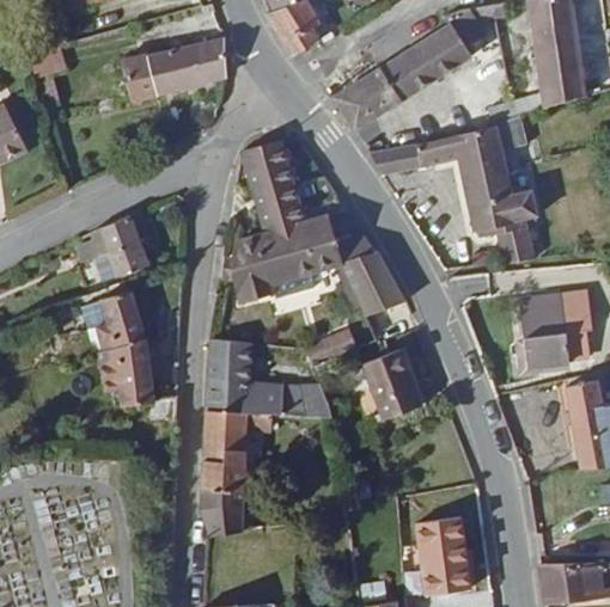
[(58,0),(62,12),(101,0),(58,0)]
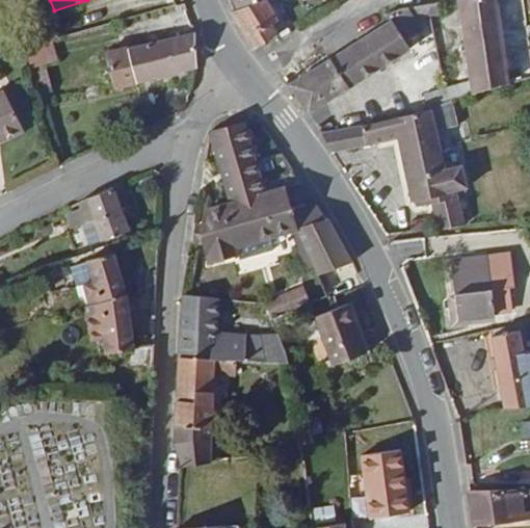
[(276,35),(271,26),(275,22),(262,0),(238,10),(233,12),(242,28),(255,48),(276,35)]
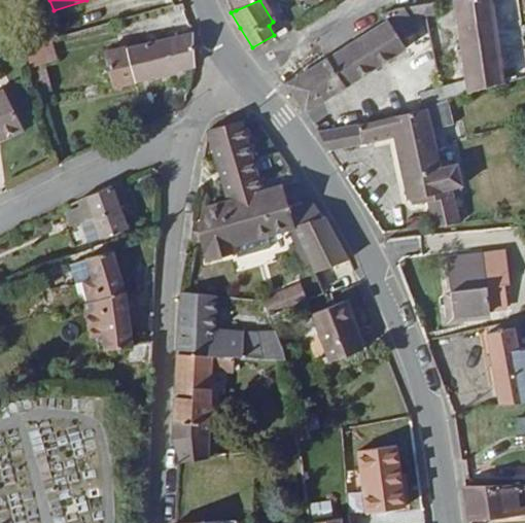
[(232,0),(236,10),(259,0),(232,0)]
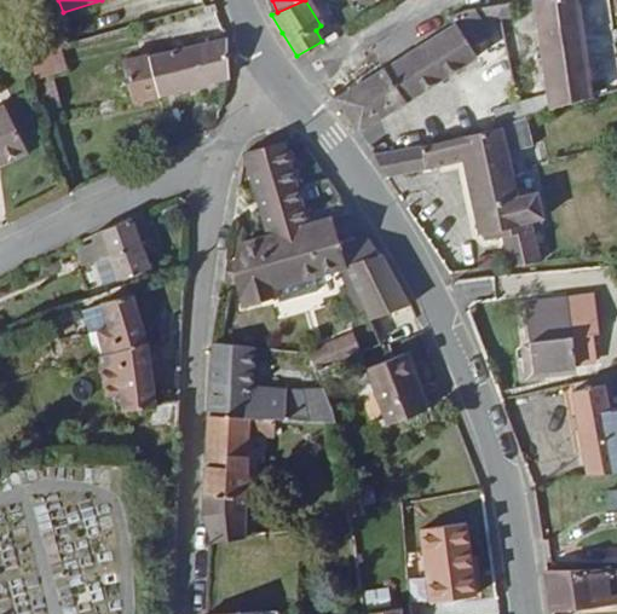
[(501,17),(518,12),(515,0),(511,0),(499,4),(501,17)]
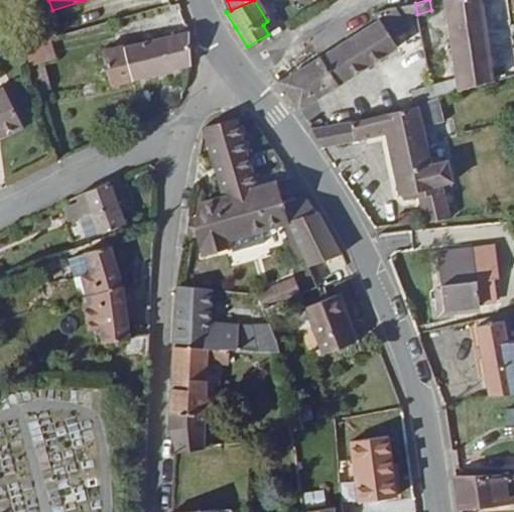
[(446,0),(461,83),(441,90),(445,100),(499,85),(481,0),(446,0)]
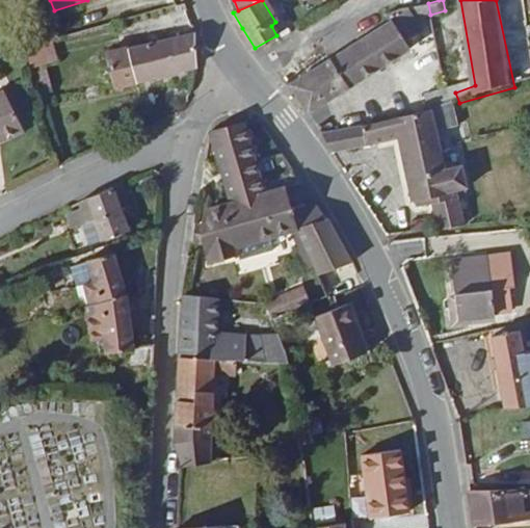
[(388,20),(288,83),(307,111),(422,45),(411,27),(432,22),(430,15),(428,3),(386,15),(388,20)]
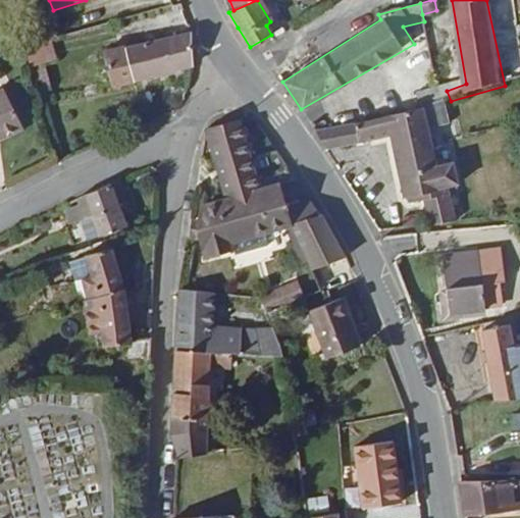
[(191,32),(104,54),(112,89),(191,67),(193,67),(192,48),(191,32)]
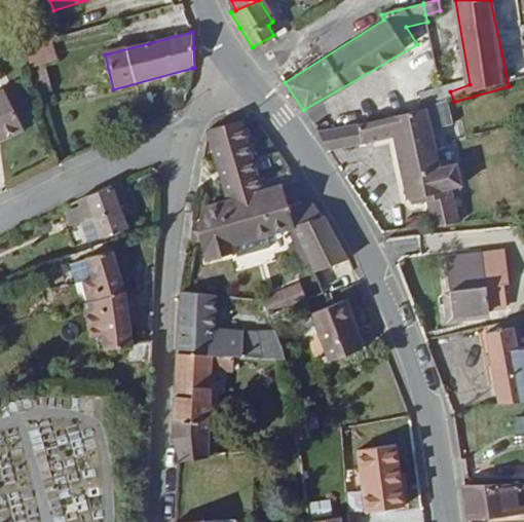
[(41,45),(26,49),(32,70),(55,63),(49,42),(41,45)]
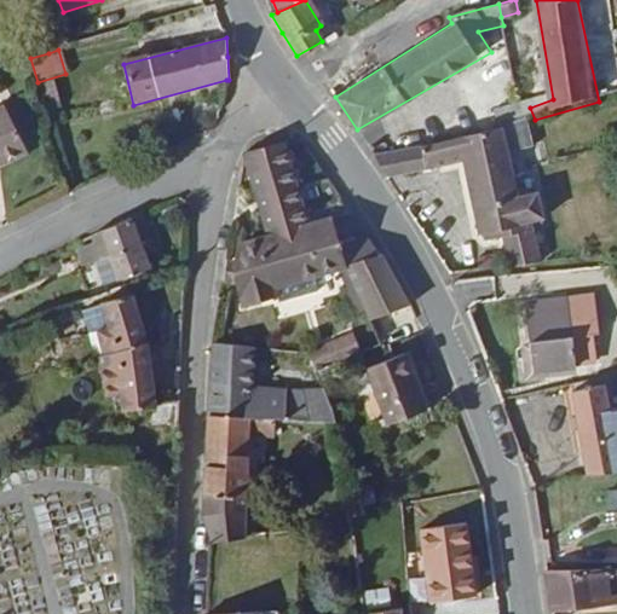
[(523,110),(500,119),(505,132),(525,123),(535,120),(530,108),(523,110)]
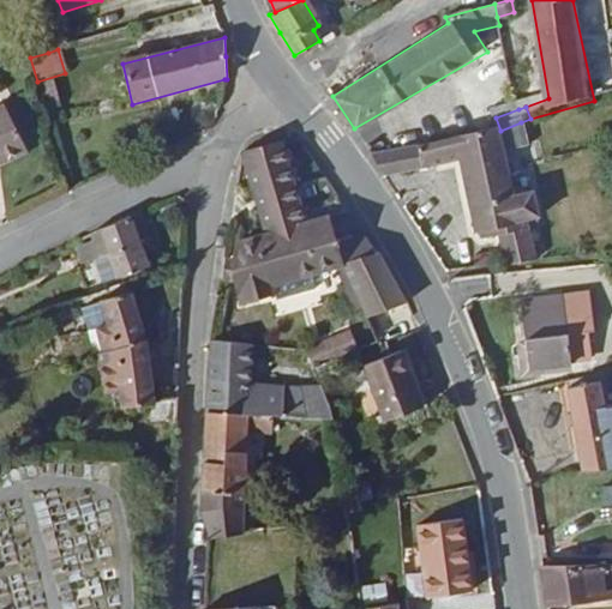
[(0,170),(28,157),(4,112),(0,113),(0,170)]
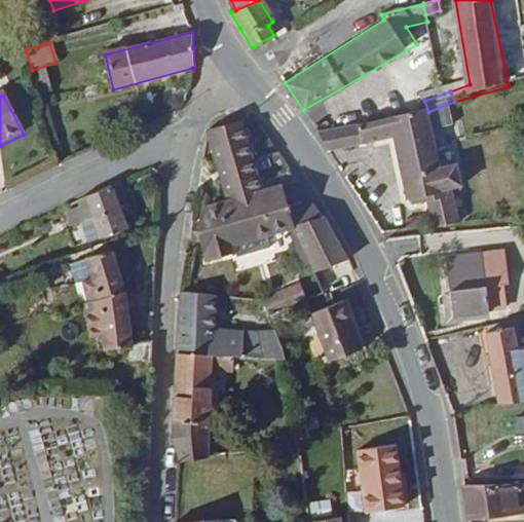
[(395,138),(398,155),(437,148),(428,112),(357,124),(361,143),(395,138)]
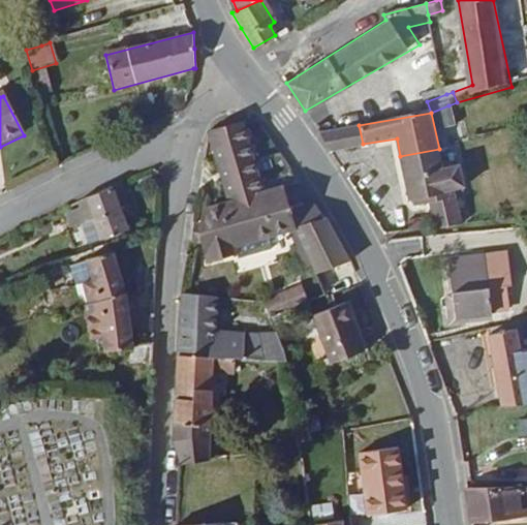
[(229,203),(203,211),(200,223),(199,237),(211,259),(235,253),(233,246),(267,236),(293,228),(292,225),(324,217),(314,203),(287,210),(281,188),(261,193),(242,124),(209,133),(229,203)]
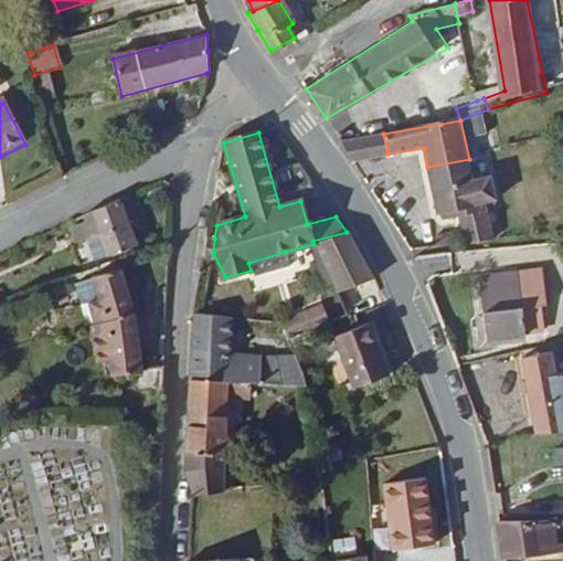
[(351,159),(388,154),(383,134),(341,141),(351,159)]
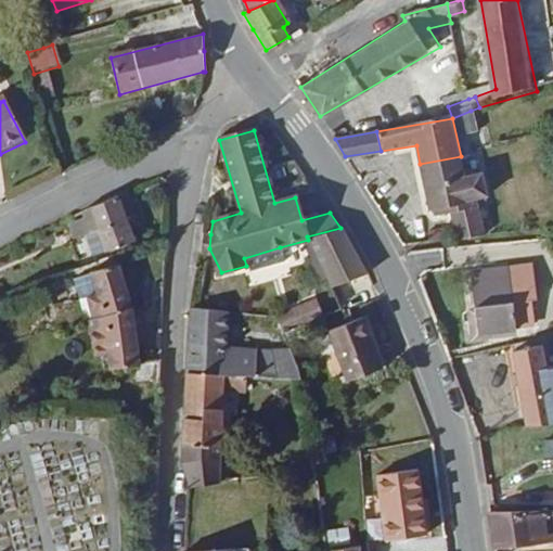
[(426,188),(465,178),(461,156),(420,164),(426,188)]
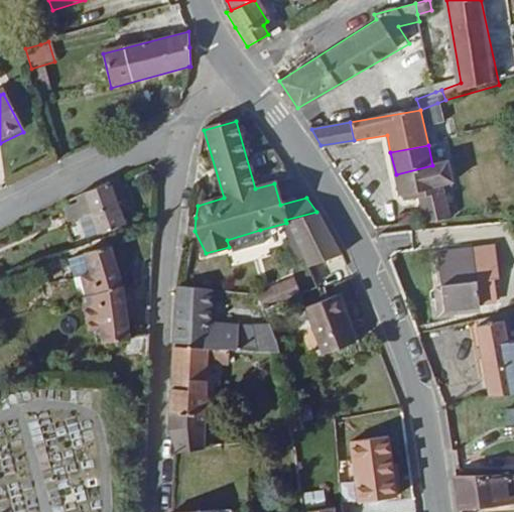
[(406,202),(421,199),(426,222),(453,217),(444,186),(457,183),(452,161),(432,165),(396,174),(401,197),(405,196),(406,202)]
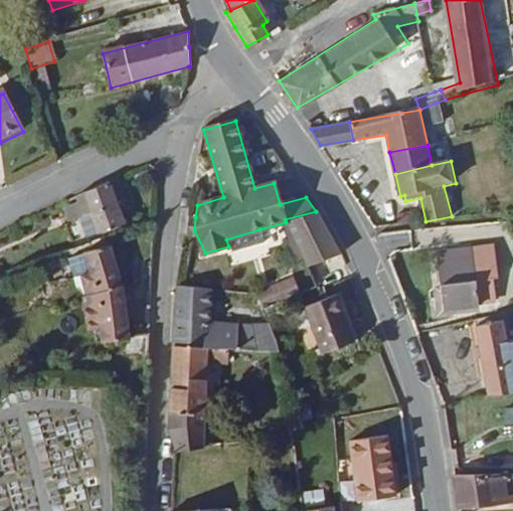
[(122,193),(117,178),(110,181),(116,196),(122,193)]
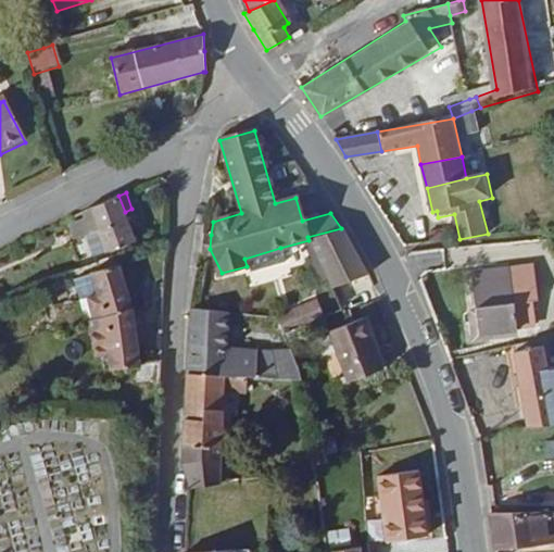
[(92,215),(80,221),(95,256),(135,241),(131,233),(139,230),(131,209),(125,212),(118,196),(89,208),(92,215)]
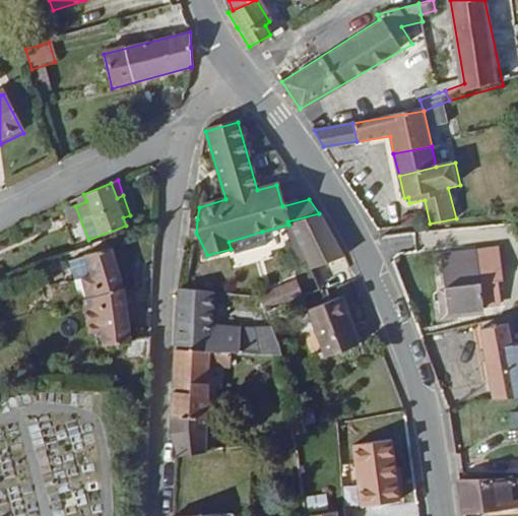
[(346,254),(322,212),(319,213),(287,221),(288,224),(309,270),(346,254)]
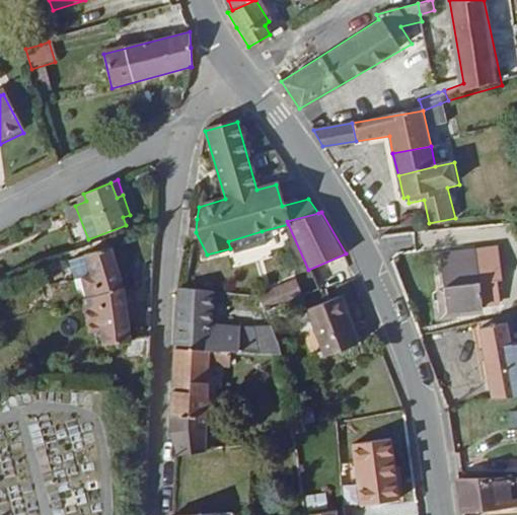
[(262,231),(228,241),(230,248),(232,253),(266,243),(262,231)]
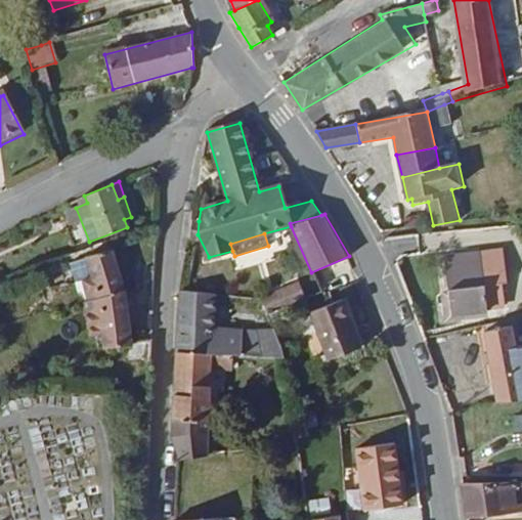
[(115,252),(73,263),(98,334),(111,332),(112,347),(130,346),(125,296),(115,252)]
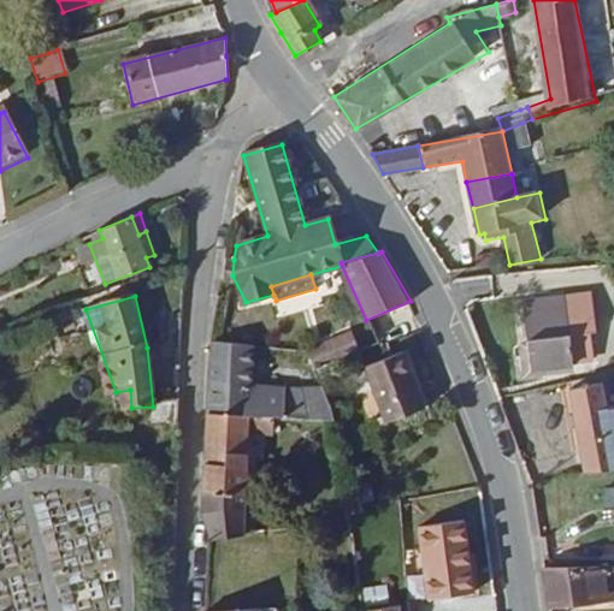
[(570,336),(565,308),(523,315),(531,373),(573,366),(572,353),(592,349),(590,332),(570,336)]
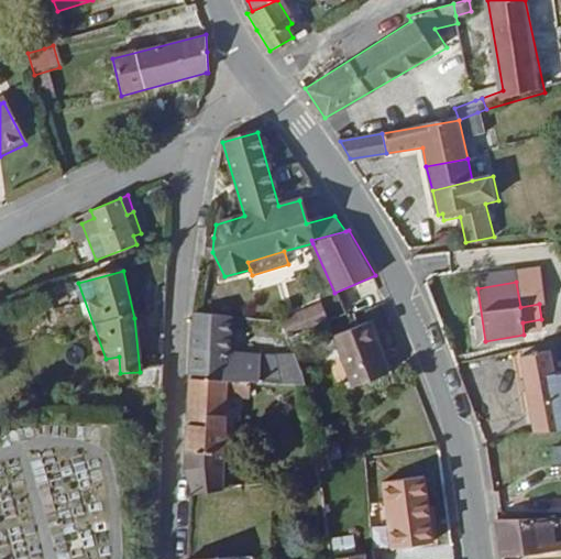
[(285,339),(327,321),(318,304),(277,321),(278,324),(285,339)]
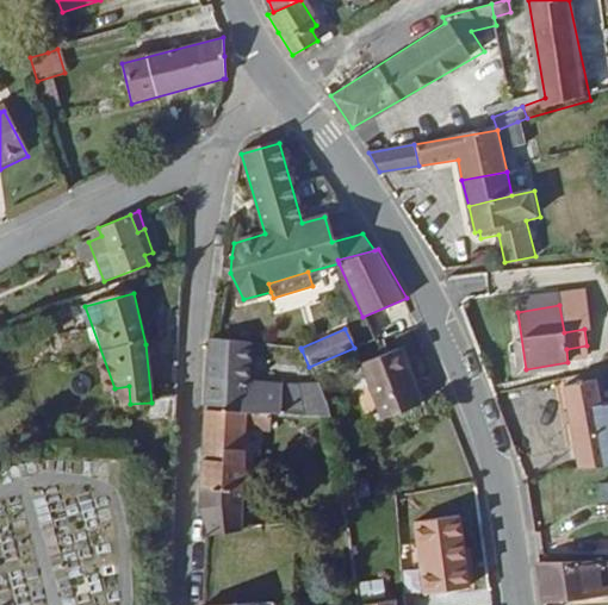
[(252,380),(250,343),(210,338),(205,411),(274,413),(328,415),(316,385),(303,387),(304,404),(284,403),(285,382),(252,380)]
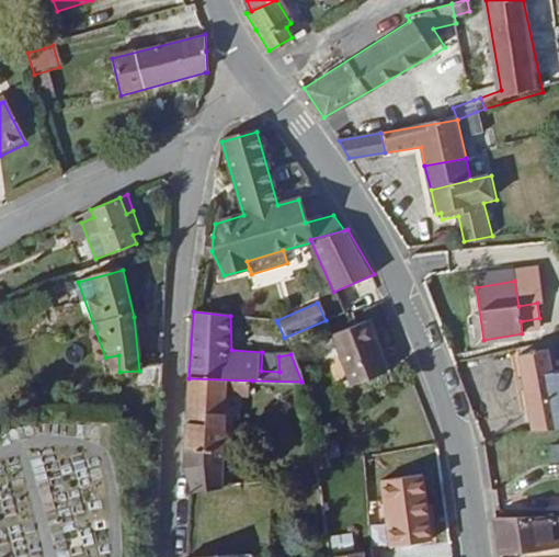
[(366,320),(331,334),(352,386),(386,372),(366,320)]
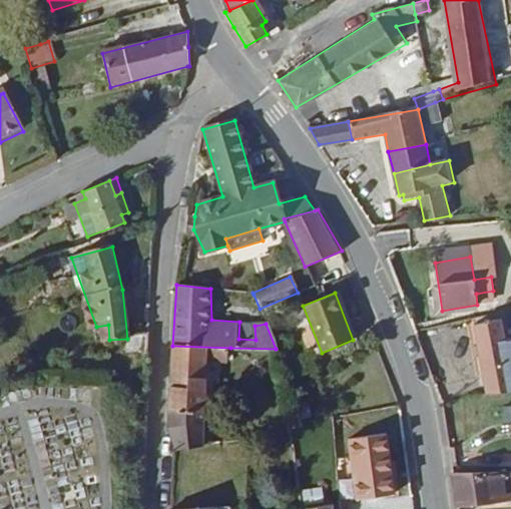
[(477,324),(482,394),(510,392),(510,342),(506,343),(504,321),(477,324)]
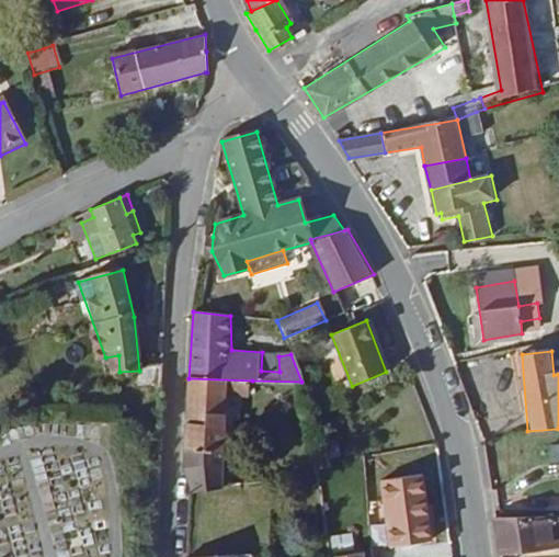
[(189,378),(183,470),(192,490),(221,486),(227,396),(251,396),(252,381),(189,378)]
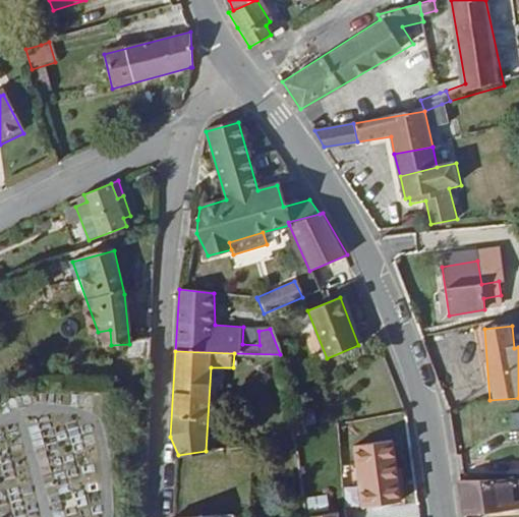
[(292,418),(296,435),(309,431),(305,416),(292,418)]
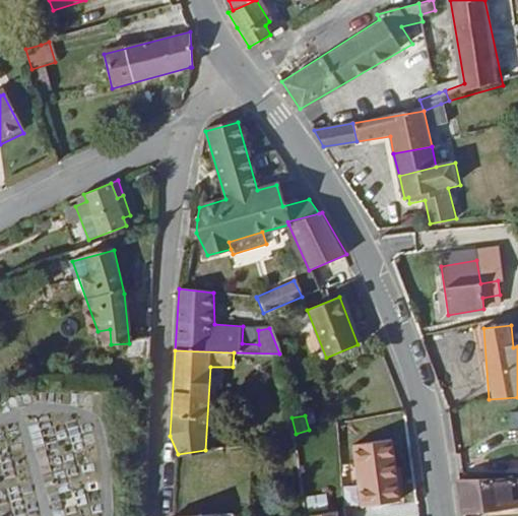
[(517,479),(458,481),(463,512),(517,507),(517,479)]
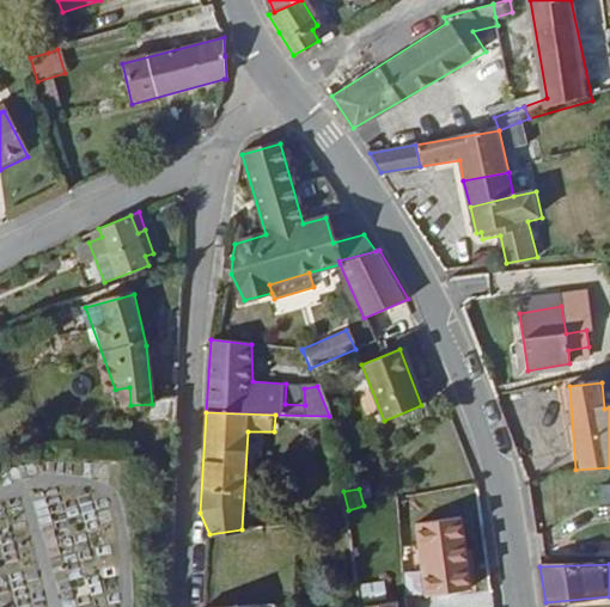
[(383,578),(358,581),(360,599),(385,596),(383,578)]
